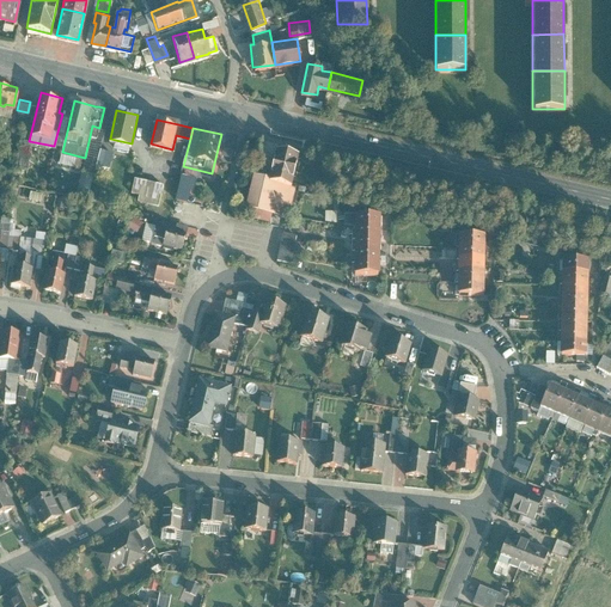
[(283,214),(297,152),(275,147),(269,175),(252,172),(245,204),(255,207),(254,216),(268,220),(270,212),(283,214)]
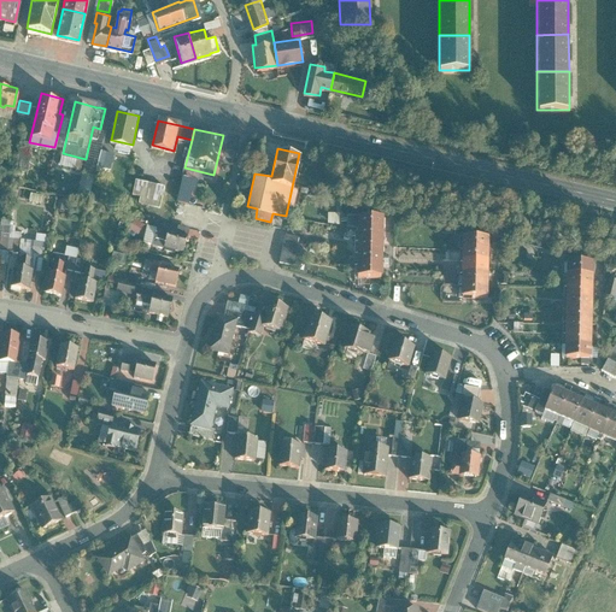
[(113,152),(101,149),(98,164),(110,166),(113,152)]
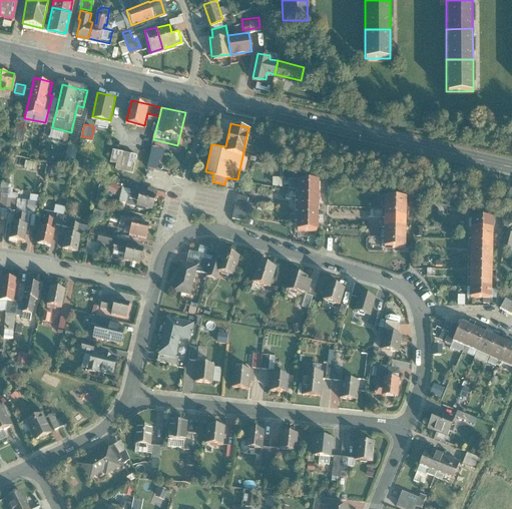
[(22,143),(25,129),(17,127),(14,141),(22,143)]
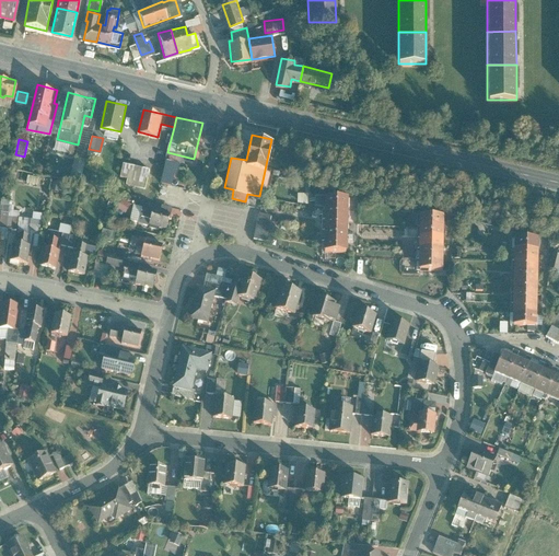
[(80,181),(84,158),(73,155),(69,178),(80,181)]
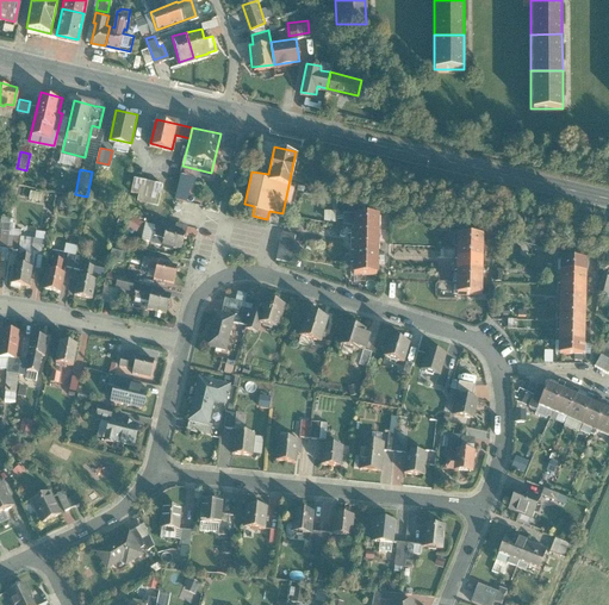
[(191,175),(180,172),(174,194),(185,198),(191,175)]
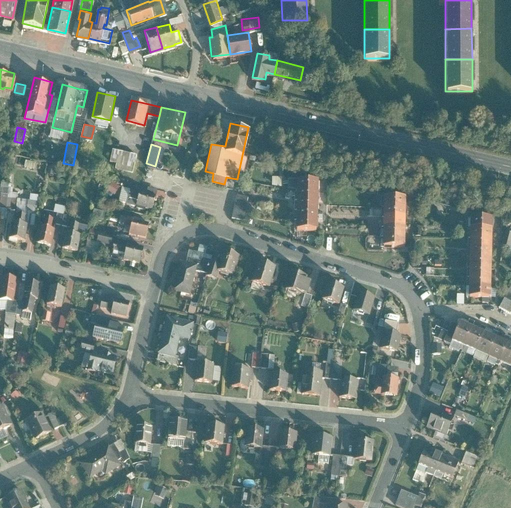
[(137,152),(112,146),(108,162),(132,169),(137,152)]
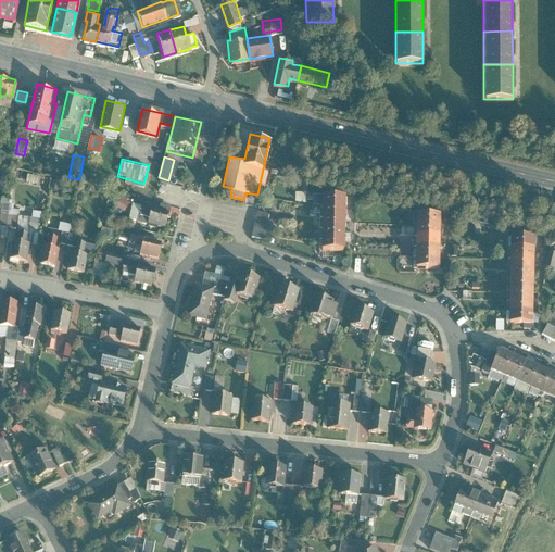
[(294,199),(304,199),(304,189),(294,189),(294,199)]
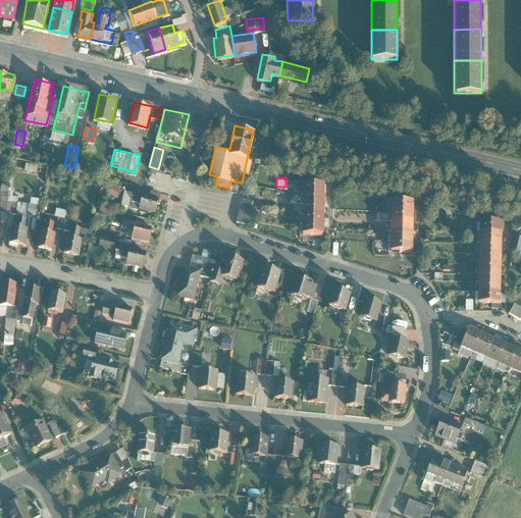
[(324,193),(324,183),(302,182),(302,192),(324,193)]
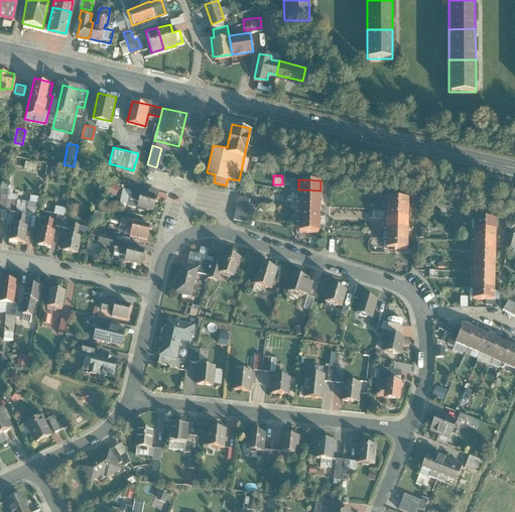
[(119,184),(114,180),(108,187),(113,192),(119,184)]
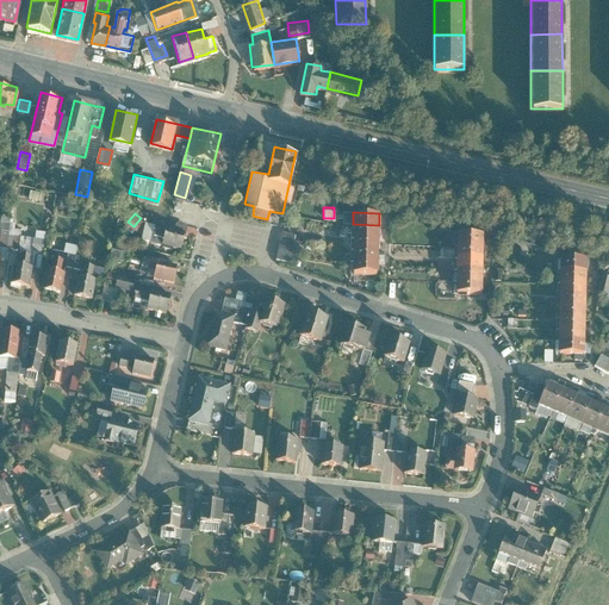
[(185,230),(155,223),(150,239),(181,247),(185,230)]
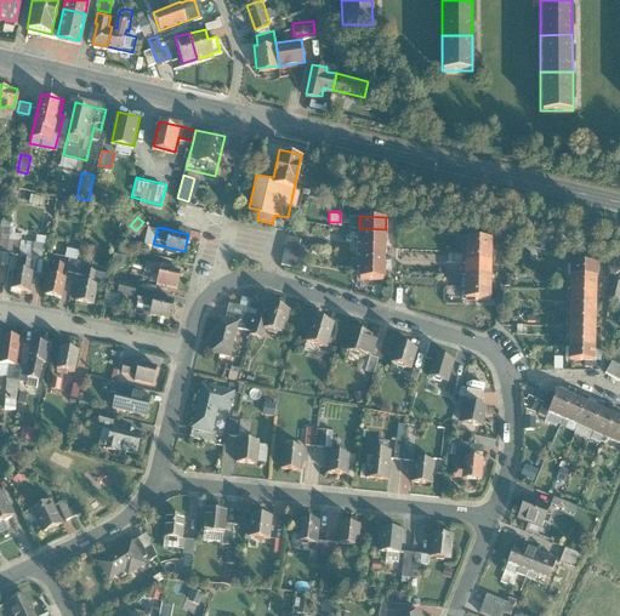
[(385,241),(386,229),(359,228),(359,240),(385,241)]
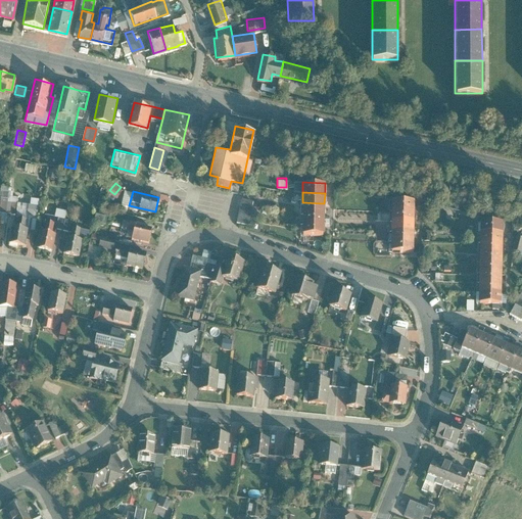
[(251,199),(241,197),(236,220),(246,223),(251,199)]
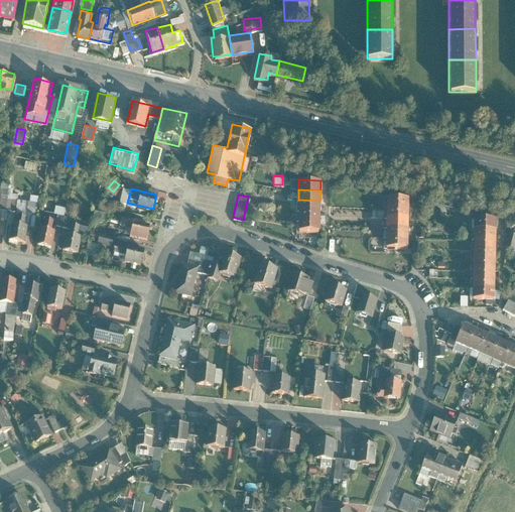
[(17,198),(7,197),(6,208),(16,209),(17,198)]
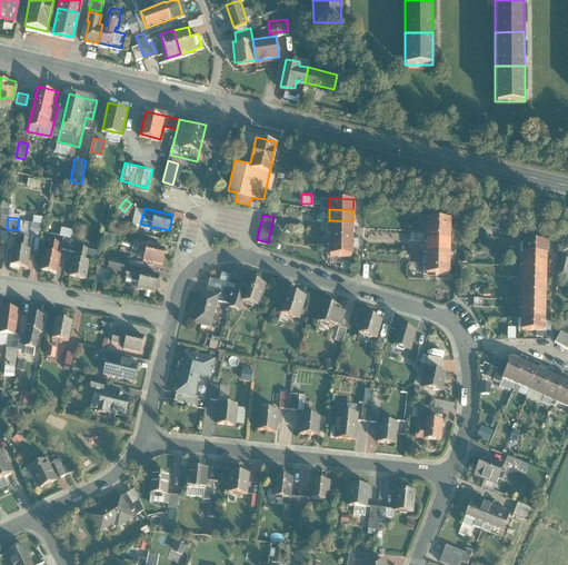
[(427,218),(426,229),(450,229),(451,219),(427,218)]
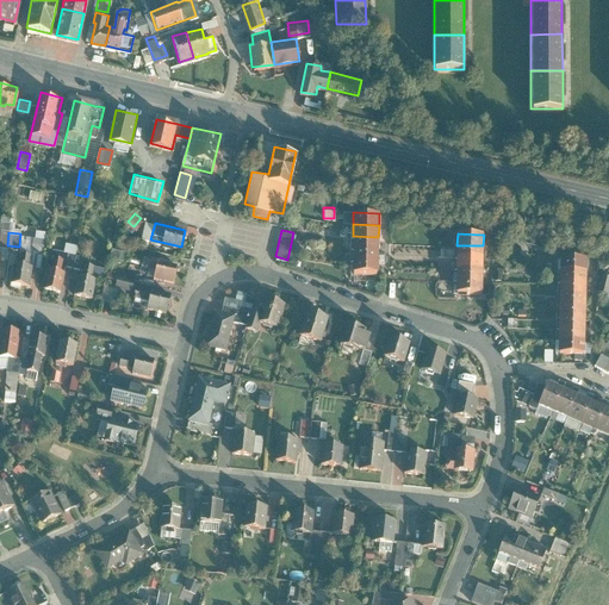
[(378,249),(378,237),(353,236),(352,248),(378,249)]
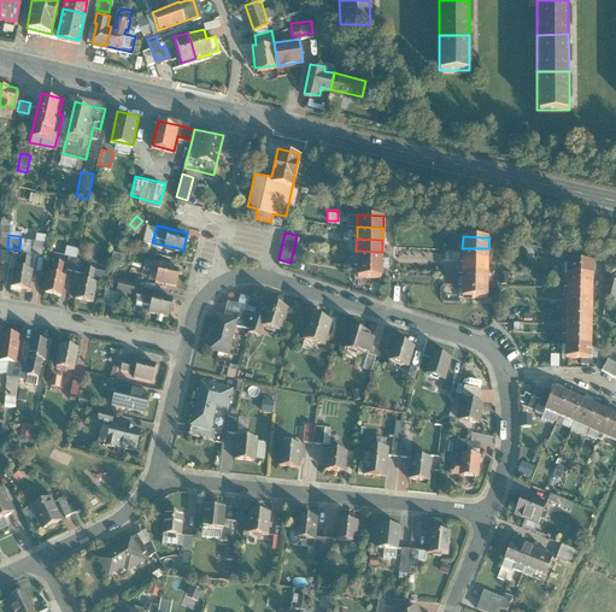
[(125,251),(112,248),(110,260),(122,263),(125,251)]
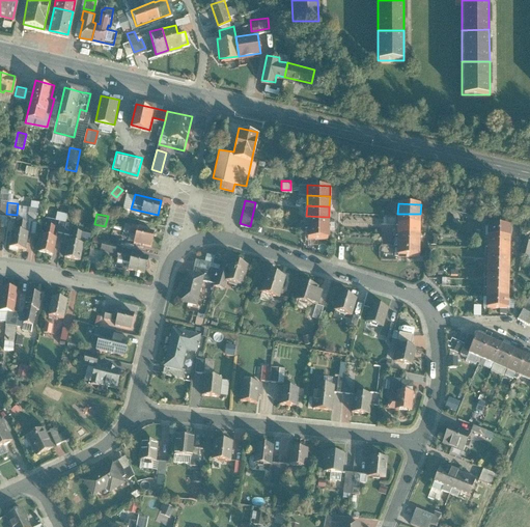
[(397,214),(397,223),(420,224),(420,214),(397,214)]
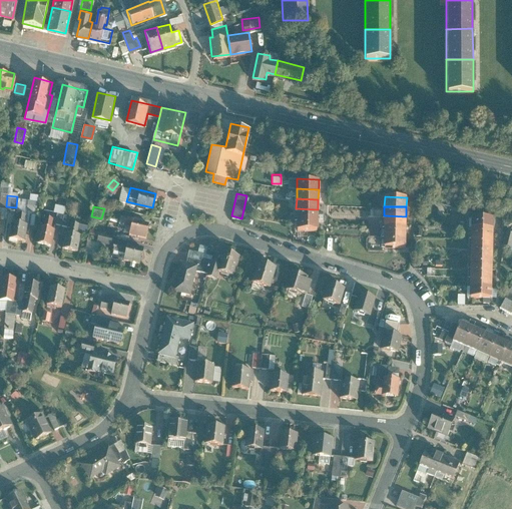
[(39,224),(36,240),(50,243),(54,226),(55,221),(57,210),(44,207),(42,215),(44,215),(42,224),(39,224)]
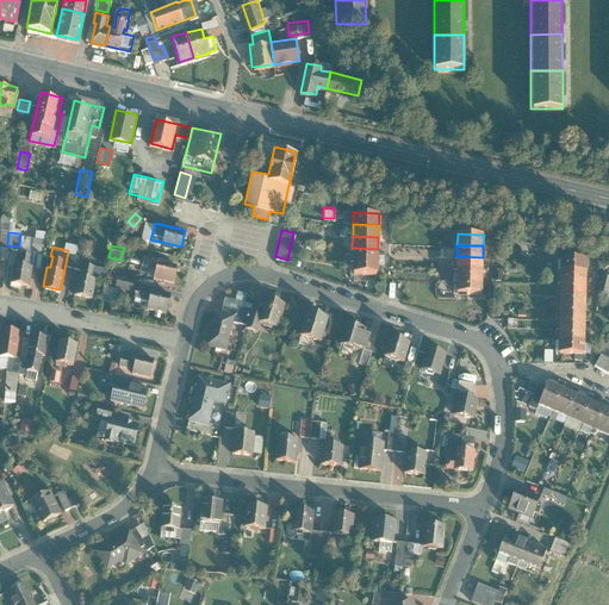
[(378,261),(378,249),(352,248),(352,260),(378,261)]
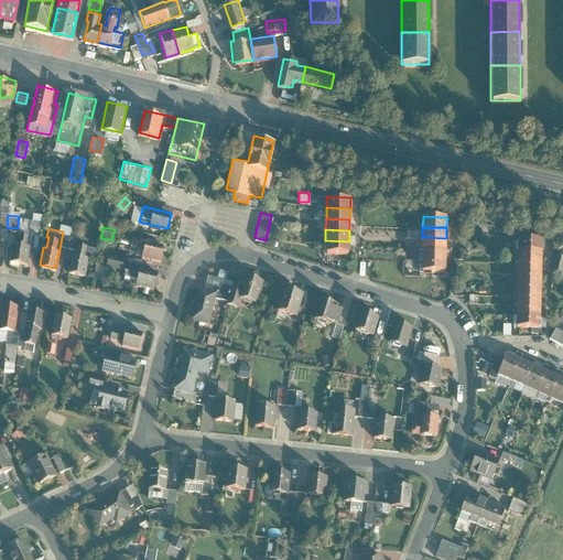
[(67,246),(69,234),(63,232),(61,244),(67,246)]
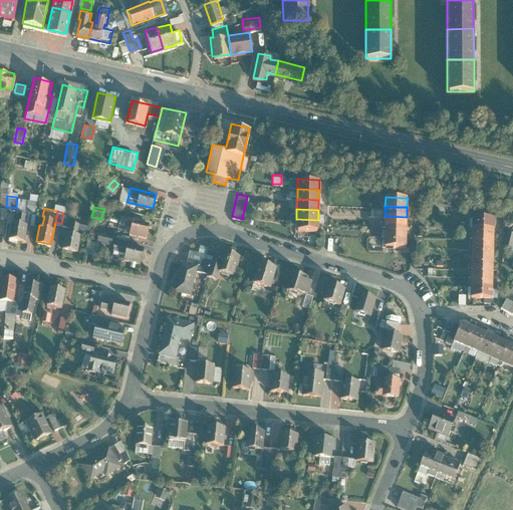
[(11,221),(8,237),(24,239),(26,223),(24,223),(26,213),(18,212),(16,221),(11,221)]
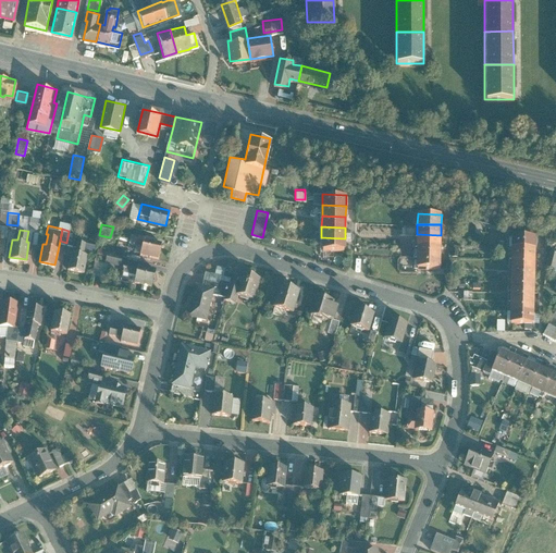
[(76,232),(69,231),(66,243),(73,244),(76,232)]
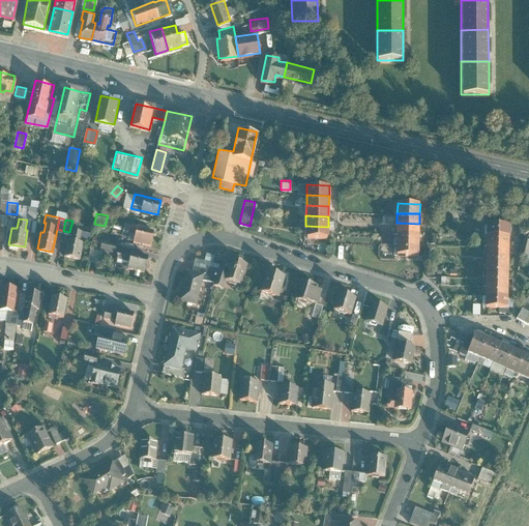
[(136,232),(134,240),(150,244),(154,230),(138,226),(138,224),(128,221),(126,230),(136,232)]
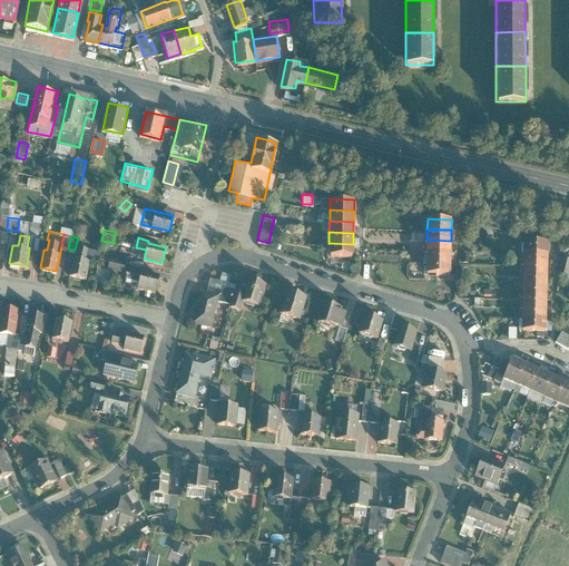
[(427,240),(427,251),(451,251),(451,241),(427,240)]
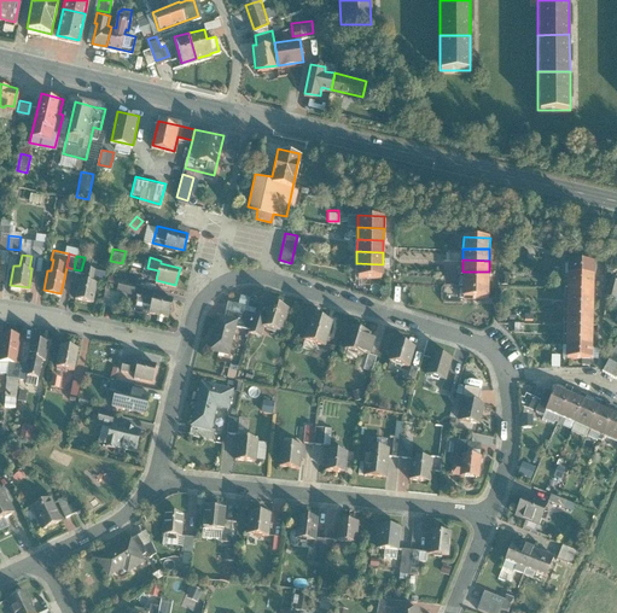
[(569,261),(568,273),(594,273),(595,261),(569,261)]
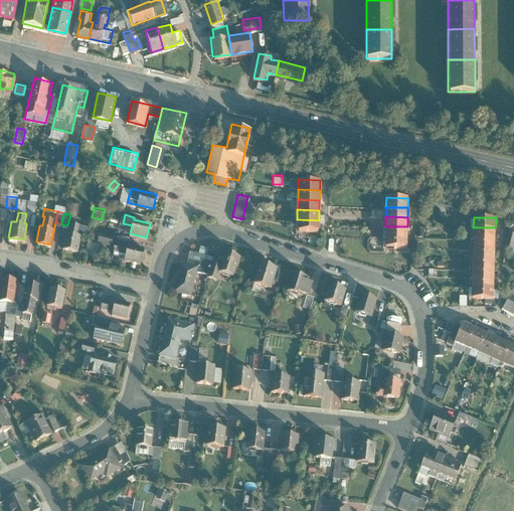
[(319,230),(319,220),(297,219),(297,229),(319,230)]
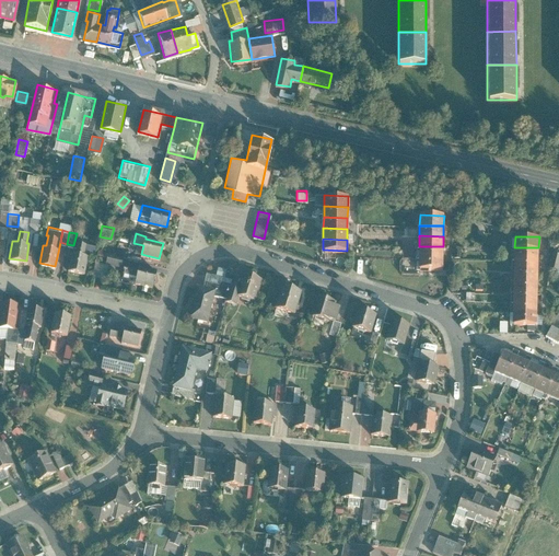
[(76,252),(71,252),(68,269),(85,271),(88,254),(84,254),(86,242),(78,241),(76,252)]
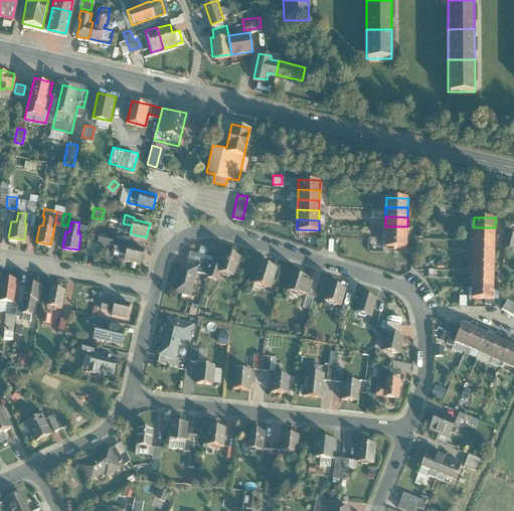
[(385,226),(385,235),(407,236),(407,226),(385,226)]
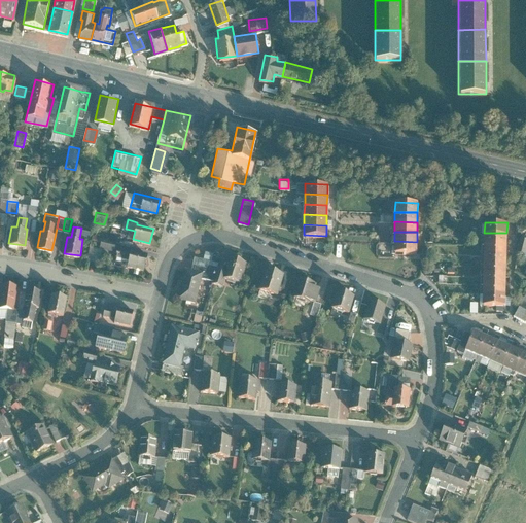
[(484,233),(484,242),(506,242),(506,233),(484,233)]
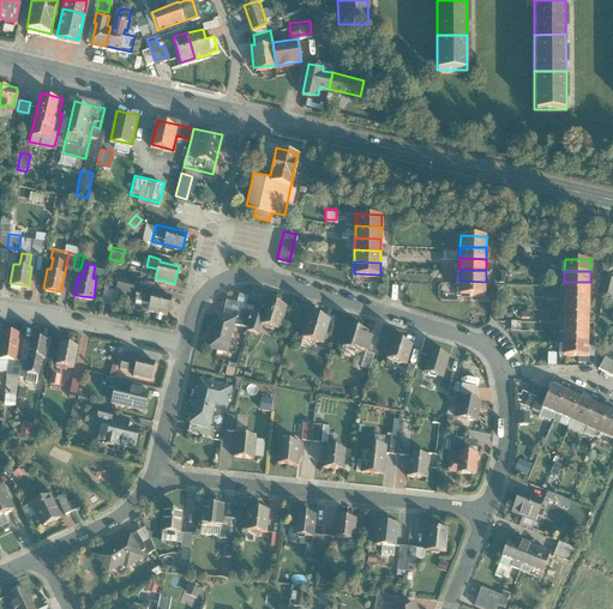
[(136,279),(119,276),(116,287),(132,291),(136,279)]
